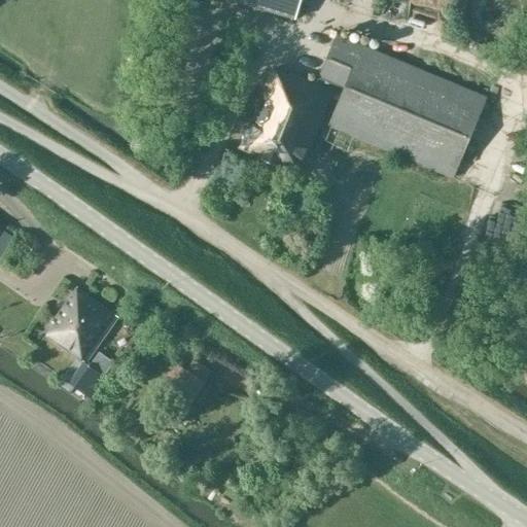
[(233,0),(294,20),(301,0),(233,0)]
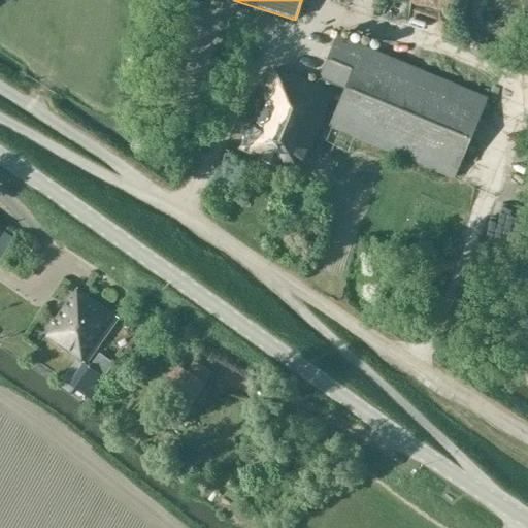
[(330,125),(453,176),(486,98),(336,35),(320,76),(317,81),(291,72),(290,75),(273,69),(240,147),(301,173),(304,175),(310,162),(305,159),(321,124),(323,123),(330,125)]
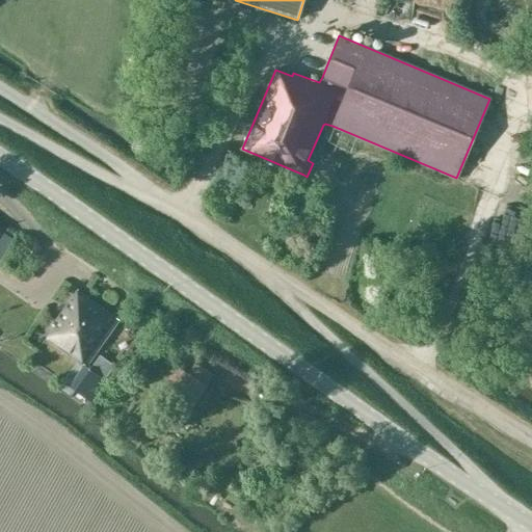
[(316,63),(318,54),(298,50),(296,59),(316,63)]
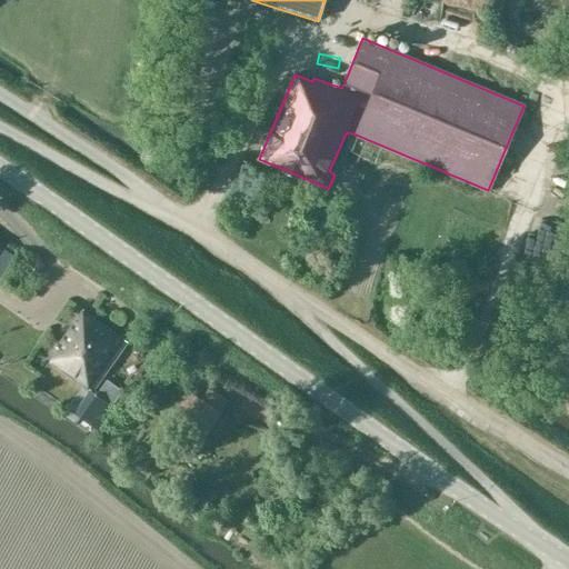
[(92,390),(127,342),(82,310),(57,347),(60,349),(51,362),(90,390),(92,390)]
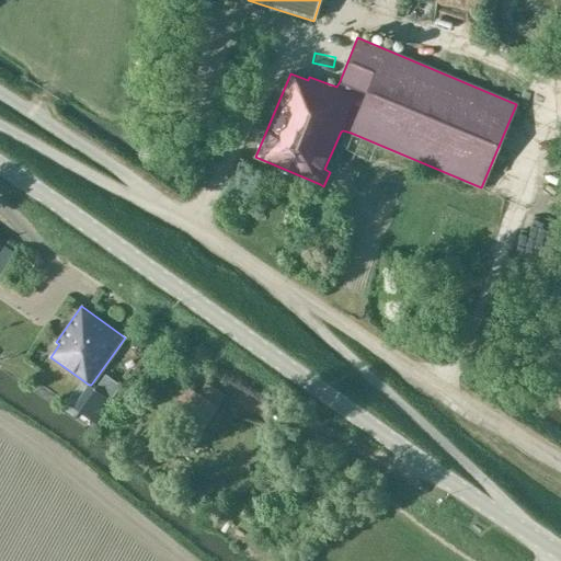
[(194,359),(187,369),(197,376),(204,366),(194,359)]
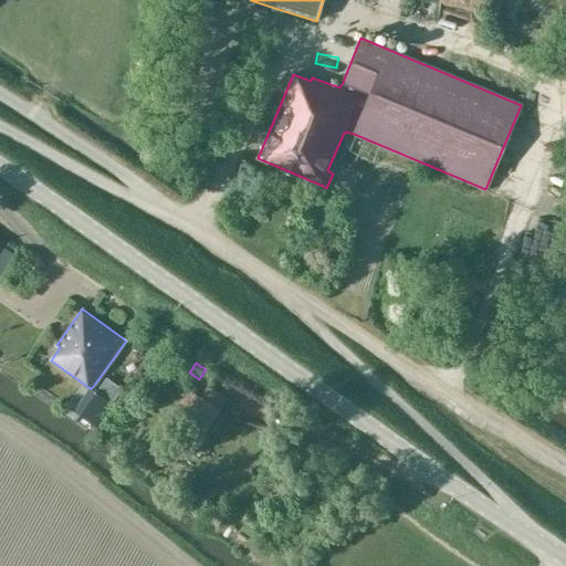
[(95,392),(80,415),(95,426),(122,389),(106,378),(95,392)]
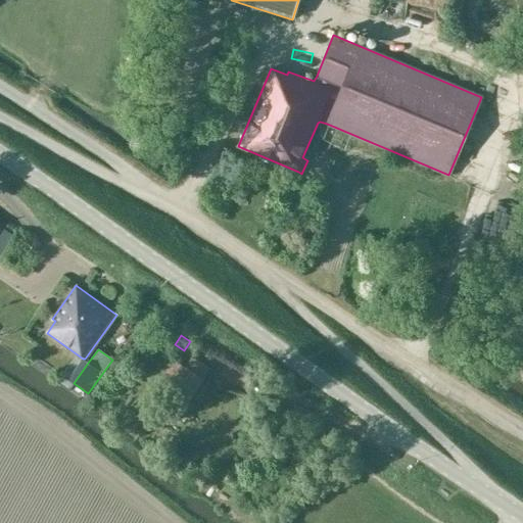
[(191,359),(184,369),(194,376),(202,382),(209,372),(191,359)]
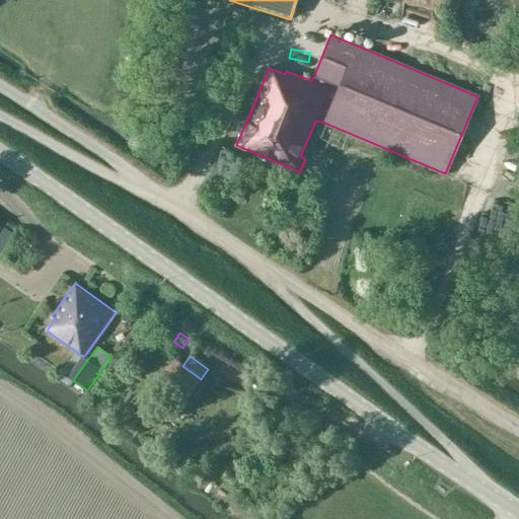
[(201,379),(193,373),(182,366),(173,359),(160,377),(171,385),(156,406),(172,419),(201,379)]
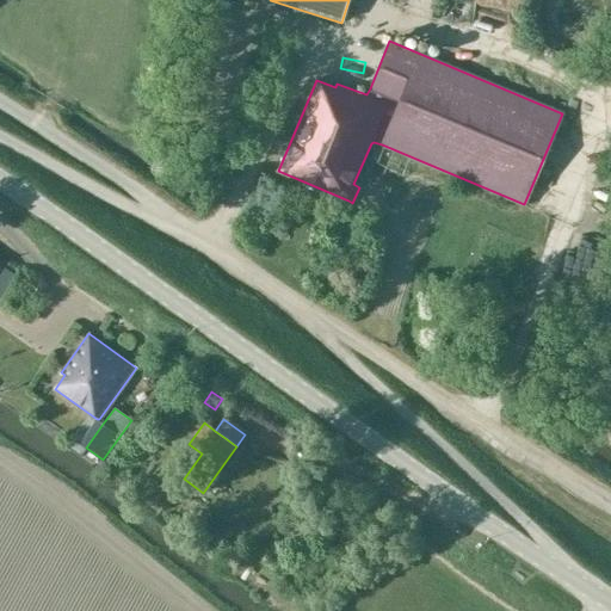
[(131,430),(122,444),(131,450),(140,437),(131,430)]
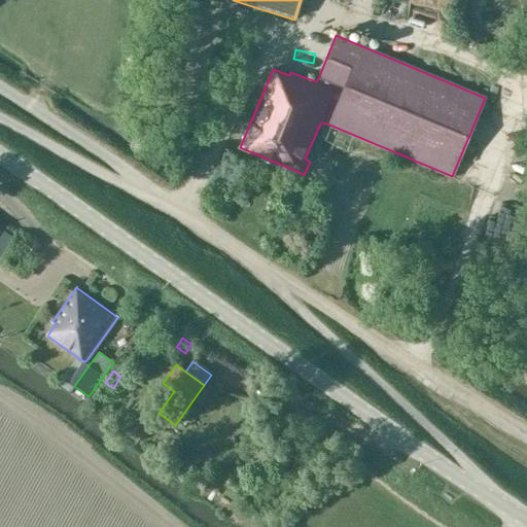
[(246,401),(241,418),(254,422),(259,406),(246,401)]
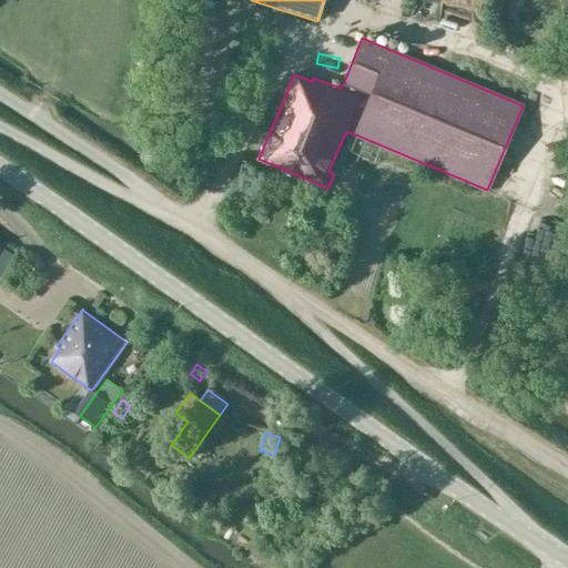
[(266,503),(257,505),(262,521),(271,520),(266,503)]
